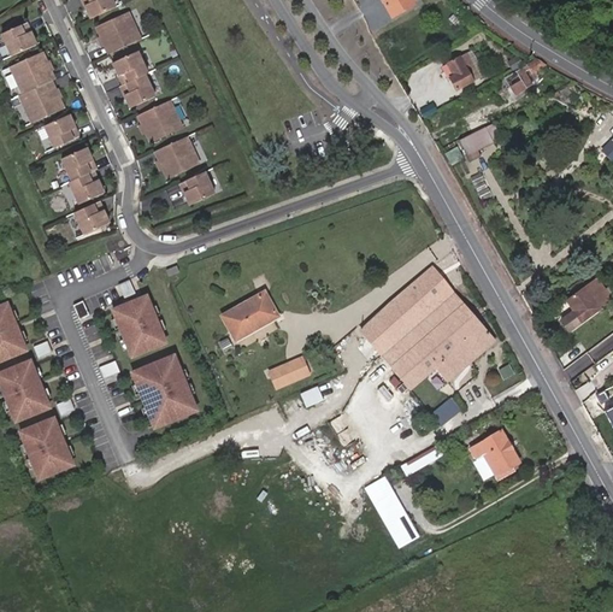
[(82,0),(90,21),(116,9),(112,0),(82,0)]
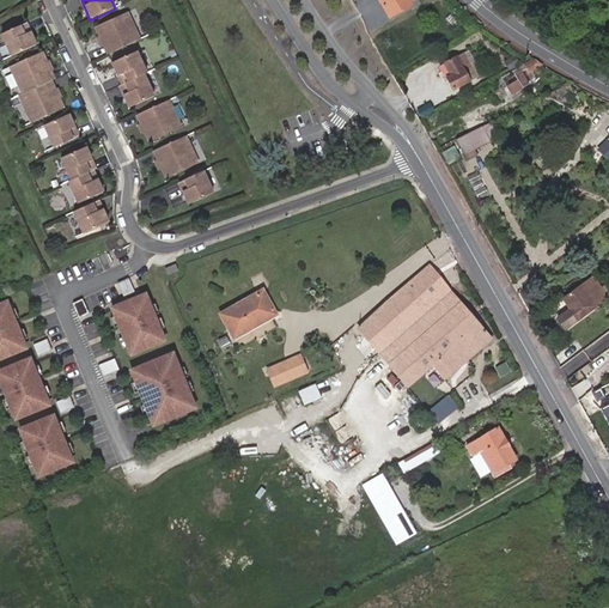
[(377,0),(385,13),(407,1),(406,0),(377,0)]
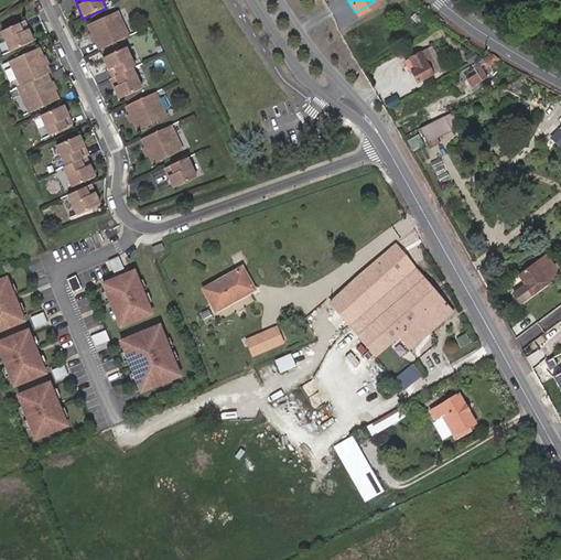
[(118,13),(87,25),(99,51),(129,38),(118,13)]
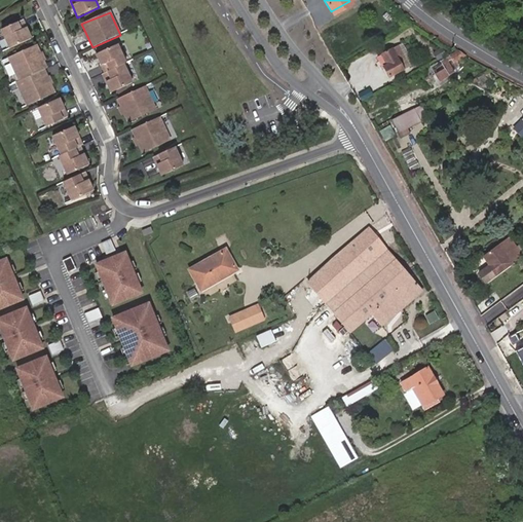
[(32,38),(24,20),(2,30),(11,48),(32,38)]
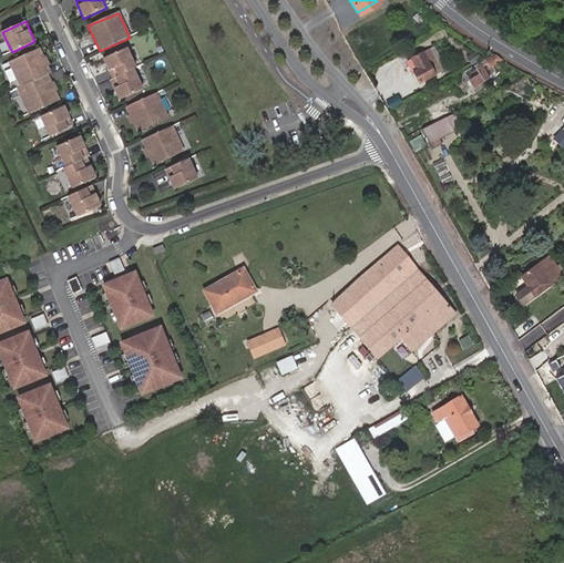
[(427,47),(407,58),(413,69),(409,71),(414,81),(439,68),(427,47)]
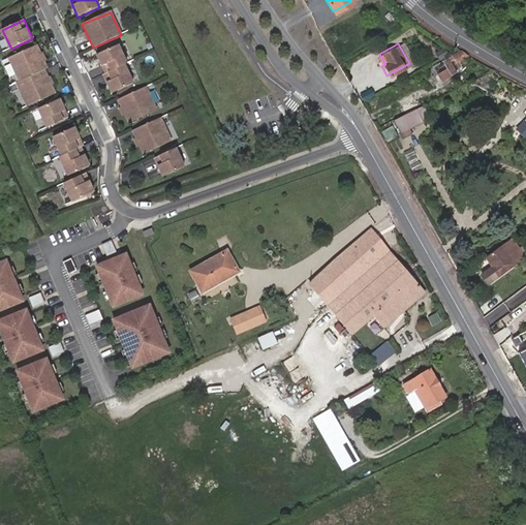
[(41,54),(37,44),(9,58),(21,82),(43,70),(47,69),(39,55),(41,54)]
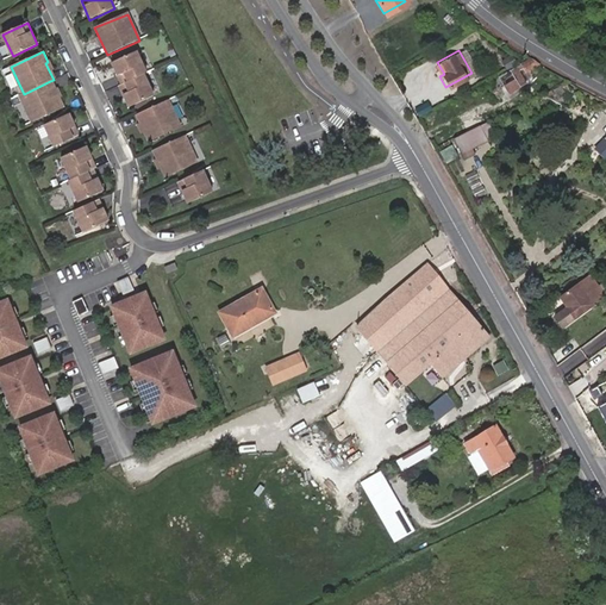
[(145,74),(136,52),(111,63),(120,86),(118,87),(127,108),(152,98),(142,75),(145,74)]
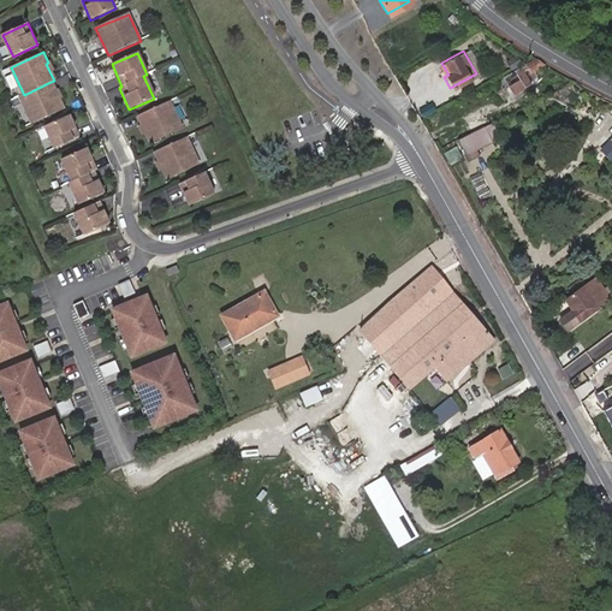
[(505,57),(498,60),(503,69),(510,65),(505,57)]
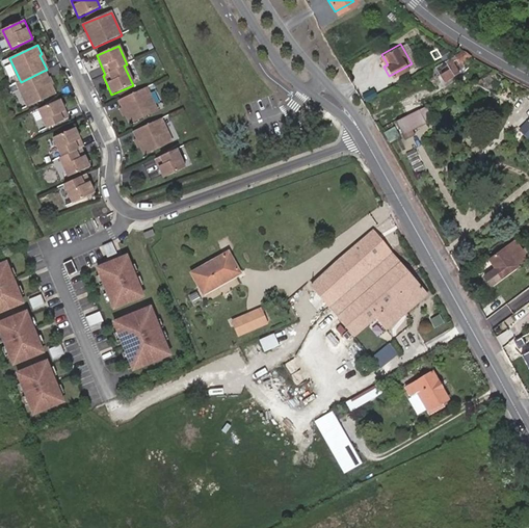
[(456,60),(468,53),(460,49),(452,53),(456,60)]
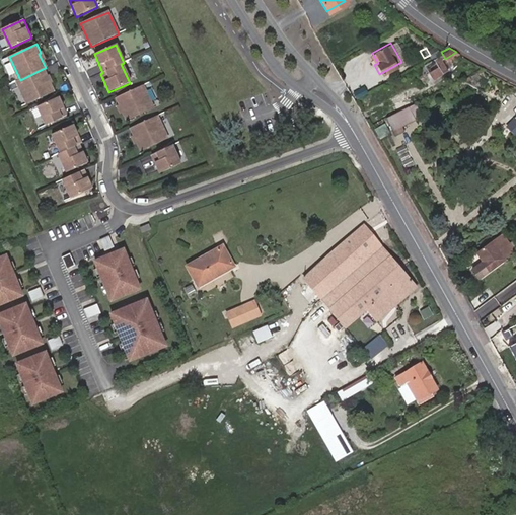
[(373,66),(374,65),(378,63),(372,53),(367,56),(373,66)]
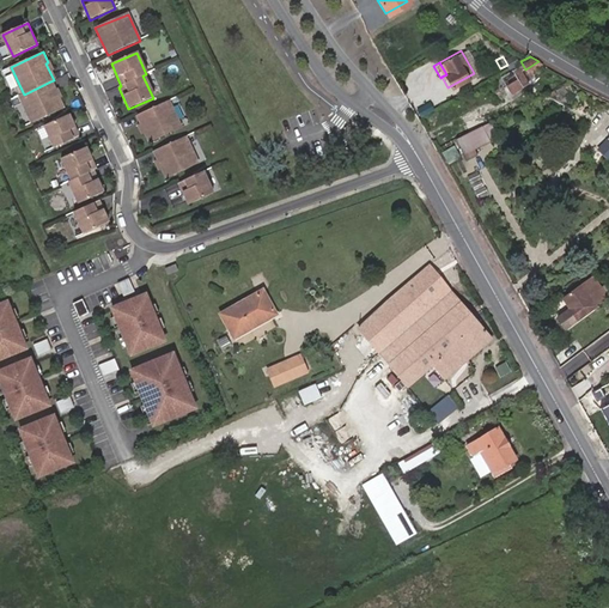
[(505,81),(511,91),(521,86),(518,81),(524,78),(519,68),(521,67),(518,64),(499,74),(503,83),(505,81)]
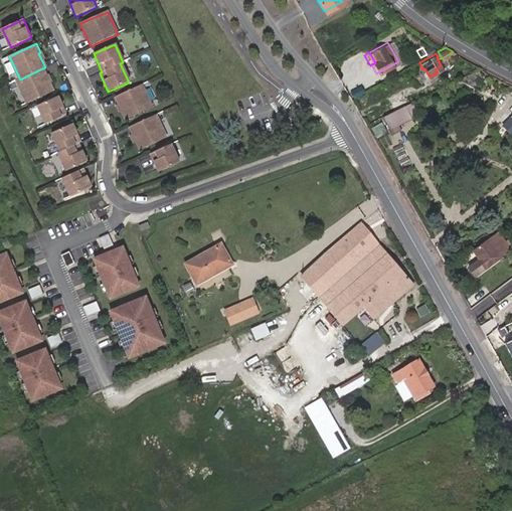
[(27,104),(54,91),(50,82),(48,82),(42,68),(20,79),(17,80),(27,104)]
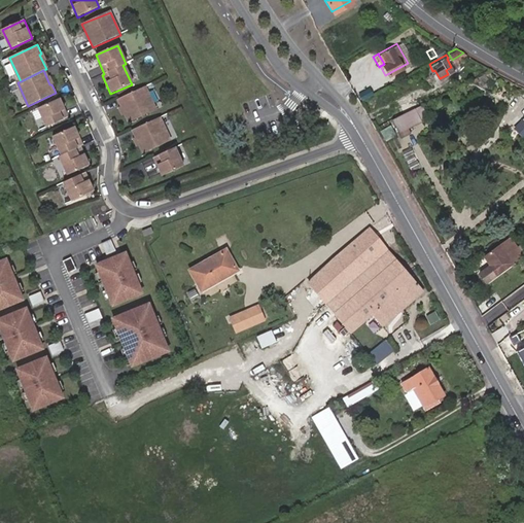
[(434,80),(440,78),(434,70),(432,71),(429,73),(434,80)]
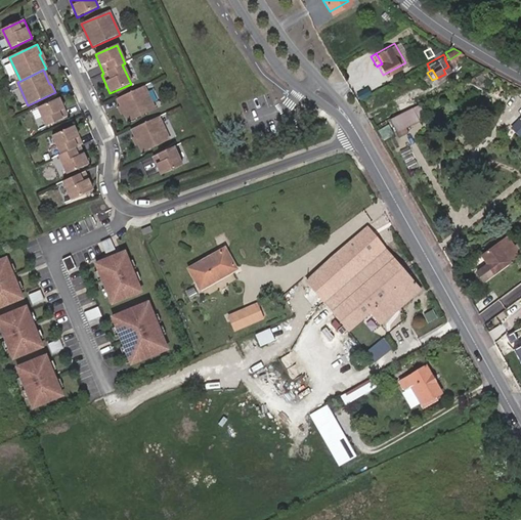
[(153,103),(158,100),(150,85),(145,88),(153,103)]
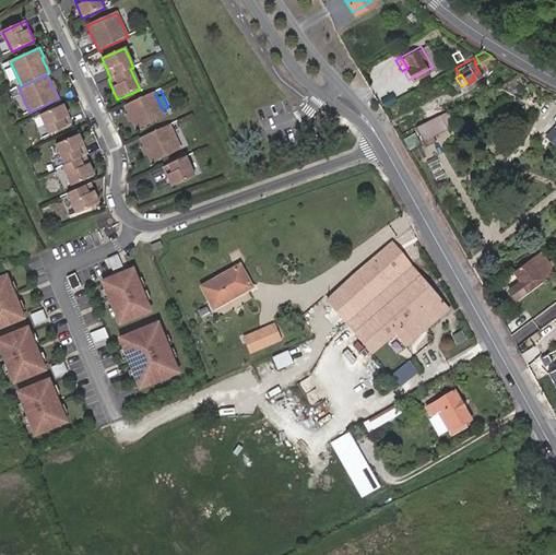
[(153,92),(123,106),(134,131),(164,118),(153,92)]
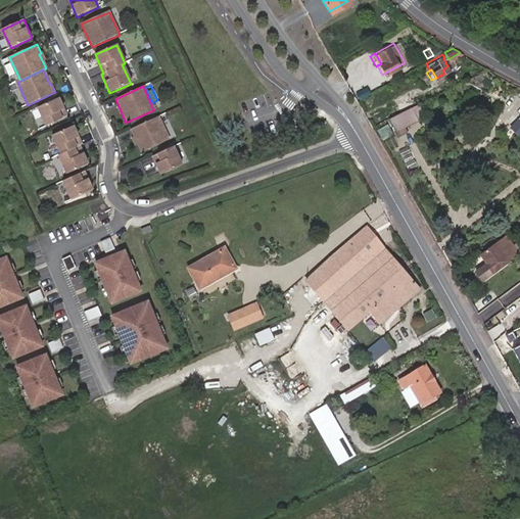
[(361,86),(349,92),(353,99),(365,93),(361,86)]
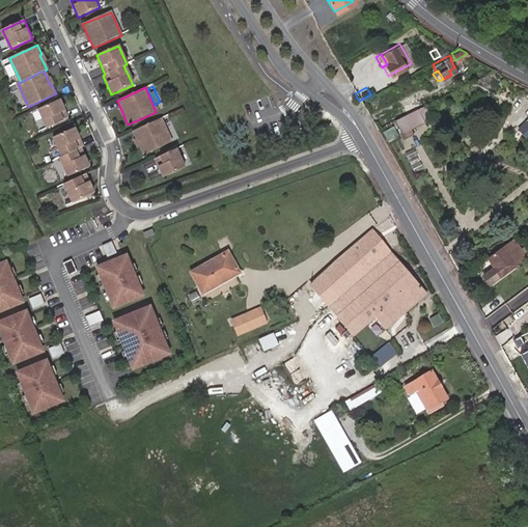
[(411,96),(421,118),(427,115),(417,93),(411,96)]
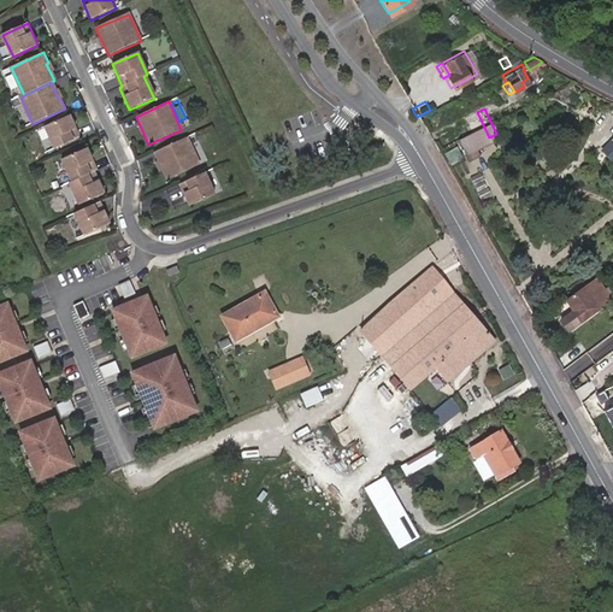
[(70,115),(46,127),(56,148),(81,136),(70,115)]
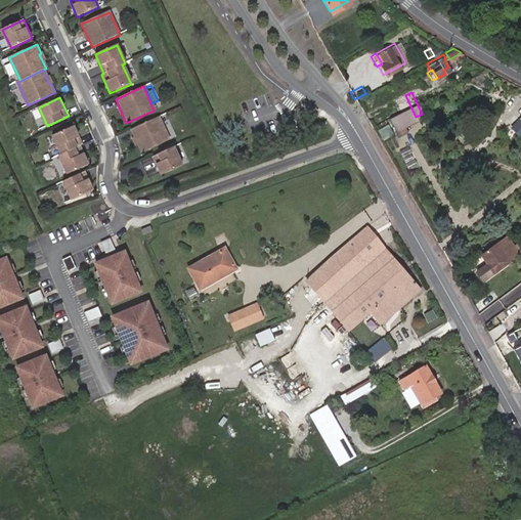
[(404,101),(392,107),(395,112),(407,105),(404,101)]
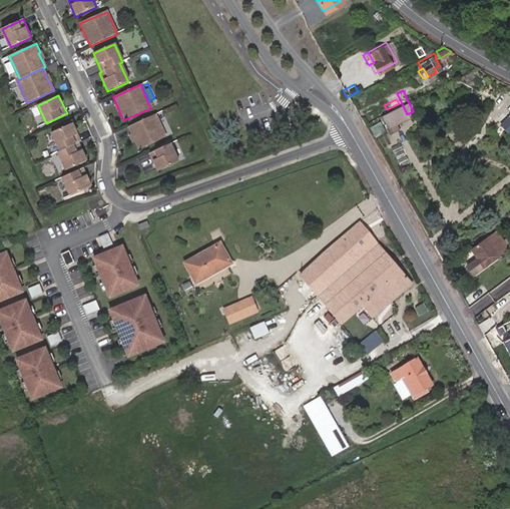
[(400,107),(377,119),(383,132),(406,120),(400,107)]
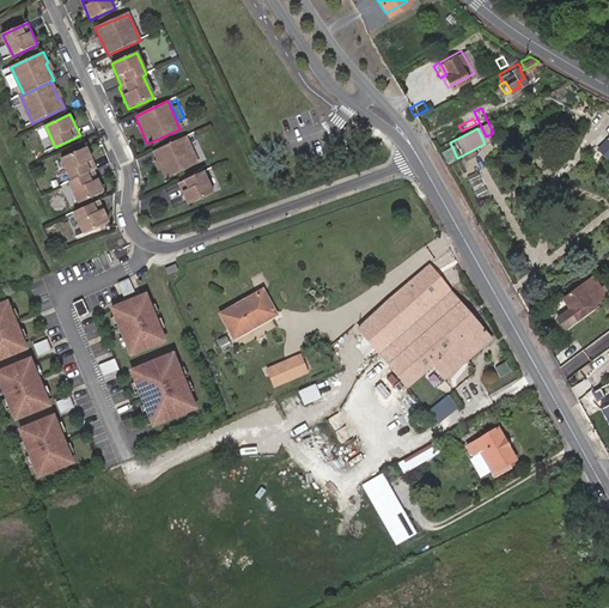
[(183,137),(151,152),(164,180),(196,165),(183,137)]
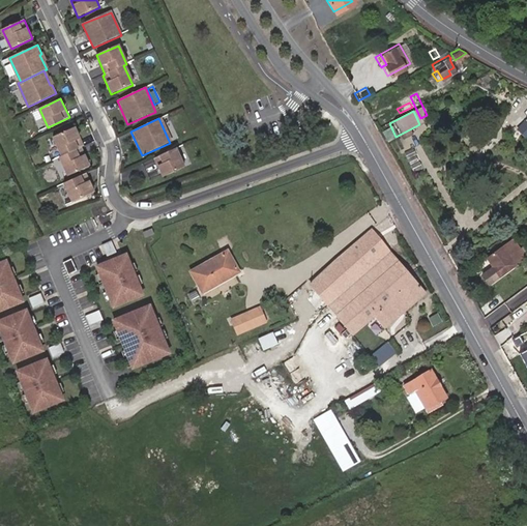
[(526,127),(519,119),(511,126),(520,136),(526,127)]
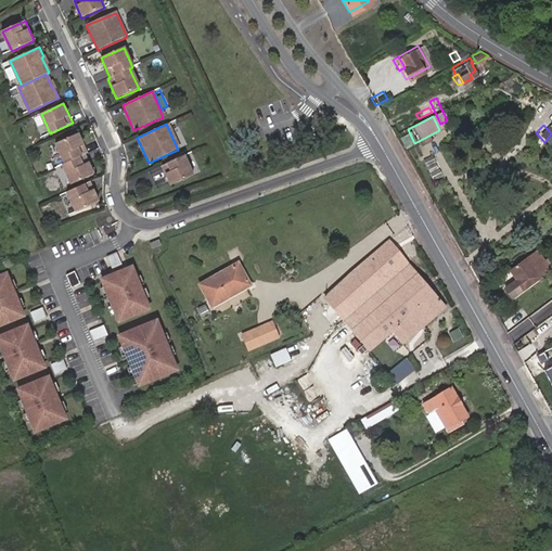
[(406,128),(396,135),(402,145),(412,139),(406,128)]
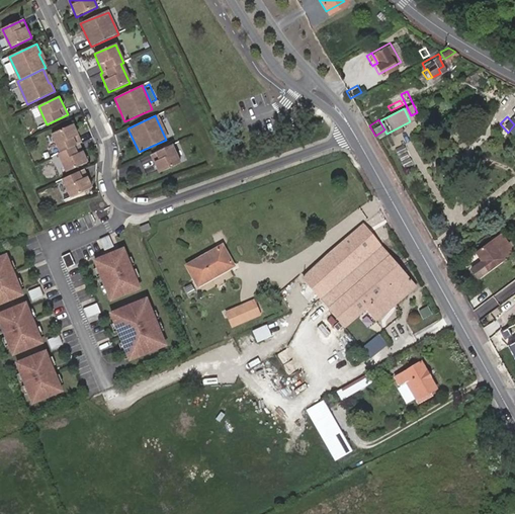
[(82,143),(73,124),(53,134),(61,152),(79,144),(82,143)]
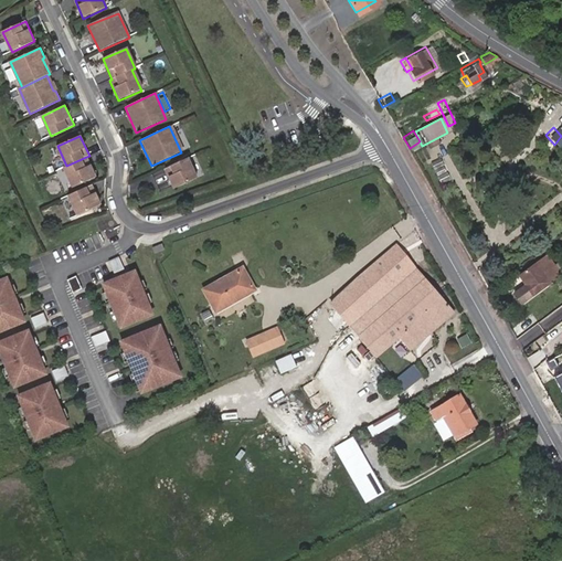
[(96,177),(86,157),(66,166),(64,167),(74,187),(96,177)]
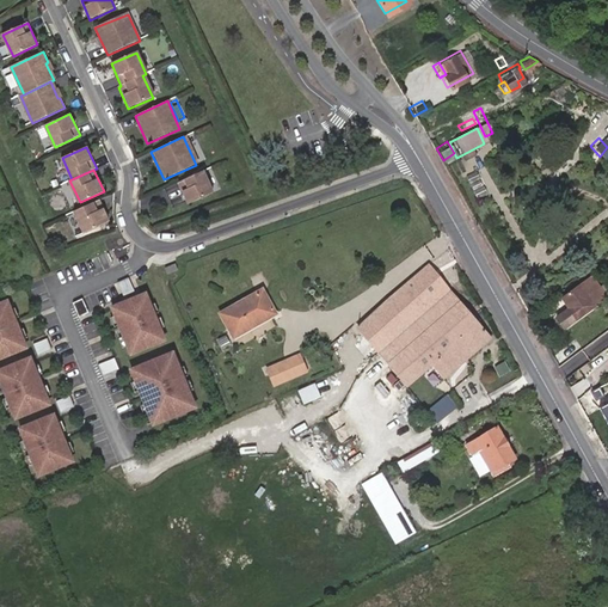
[(200,172),(176,183),(185,206),(210,195),(200,172)]
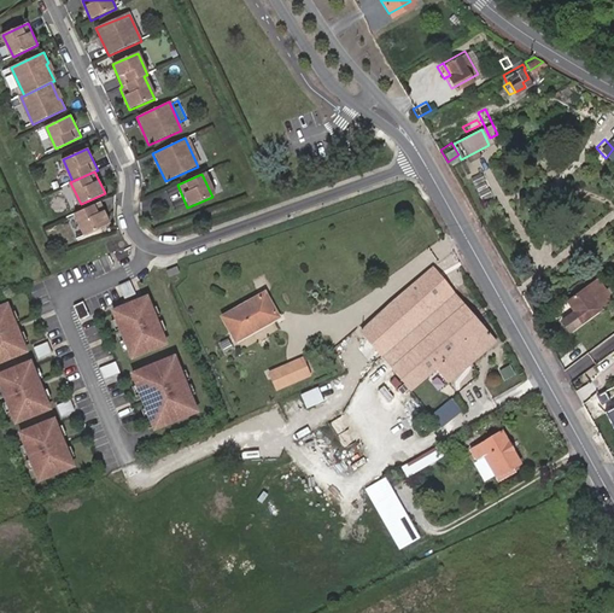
[(475,175),(465,180),(469,188),(478,185),(475,175)]
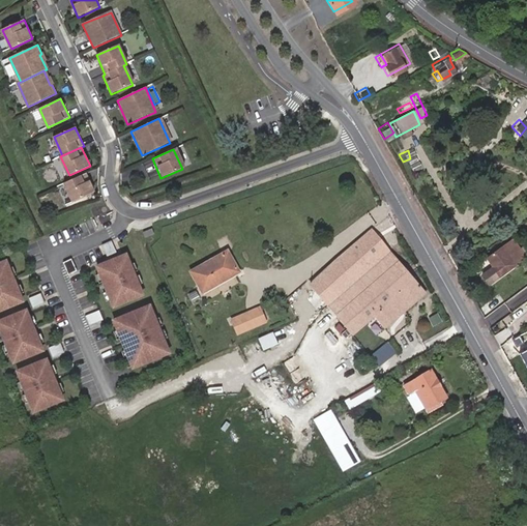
[(410,158),(403,162),(405,168),(413,164),(414,164),(411,157),(410,158)]
